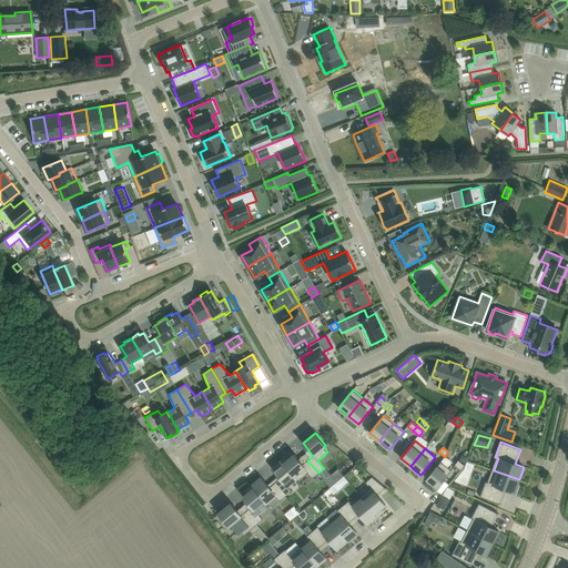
[(294,455),(284,463),(297,478),(300,480),(308,473),(313,478),(318,473),(307,460),(303,464),(294,455)]
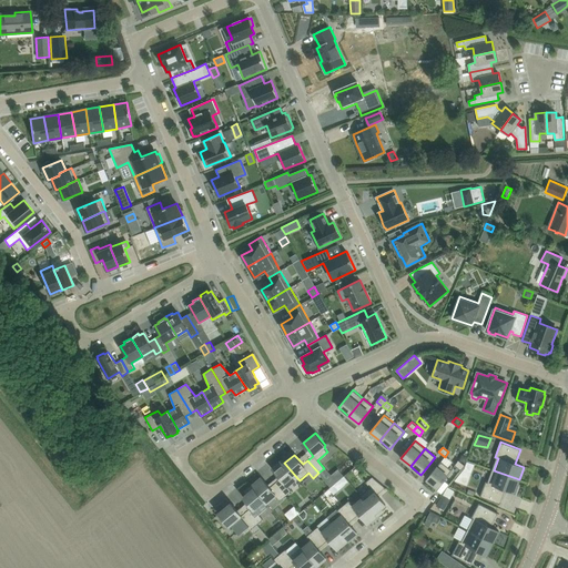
[(297,478),(284,463),(282,460),(272,469),(280,478),(275,483),(283,493),(285,496),(292,492),(287,487),(297,478)]
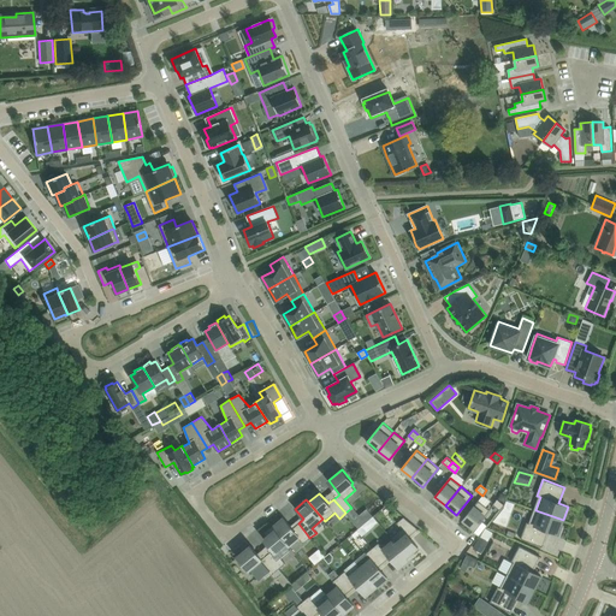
[(493,504),(501,510),(504,505),(498,499),(493,504)]
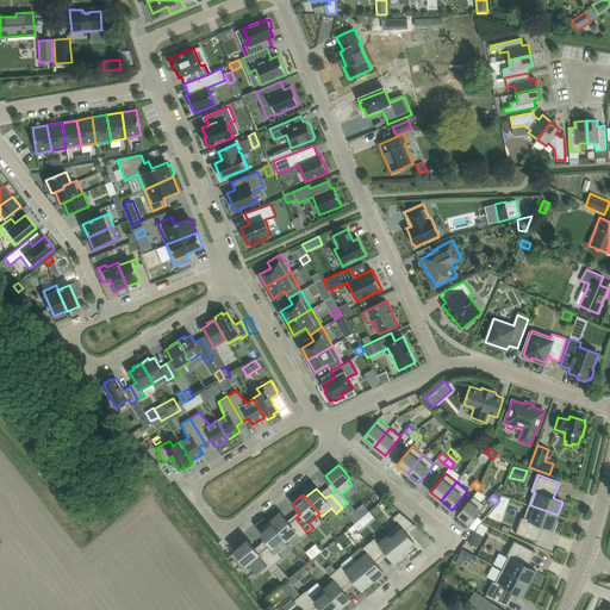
[(473,496),(459,515),(470,524),(485,505),(473,496)]
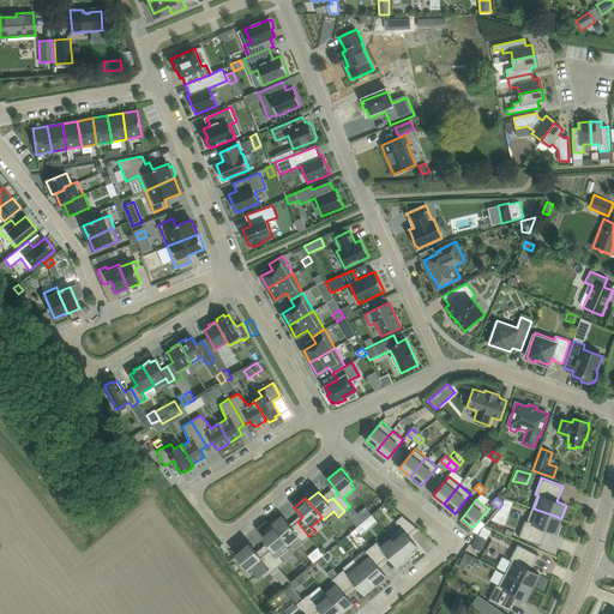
[(501,506),(491,519),(505,524),(513,501),(505,499),(501,506)]
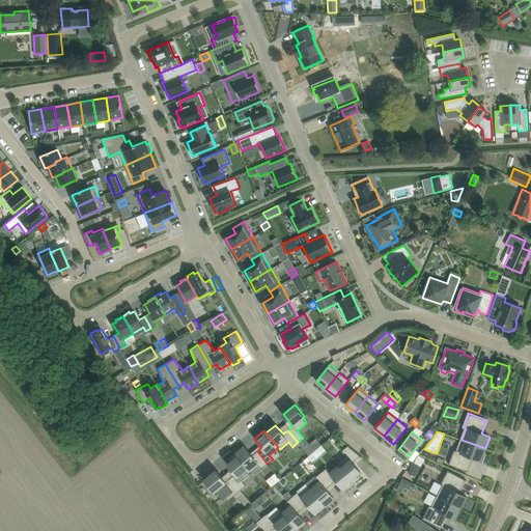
[(325,435),(318,439),(323,444),(328,440),(325,435)]
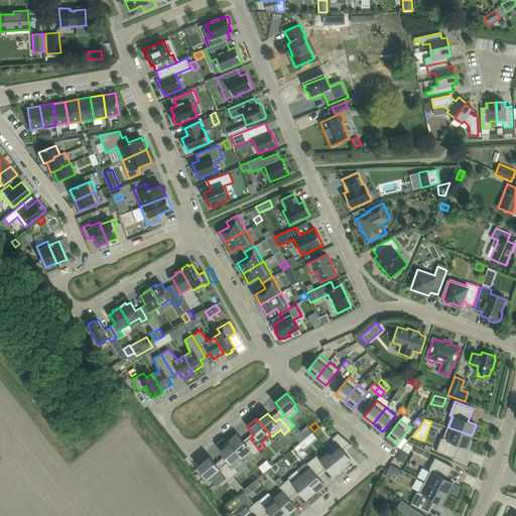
[(472,435),(448,427),(444,438),(440,437),(435,452),(455,458),(459,444),(467,447),(472,435)]
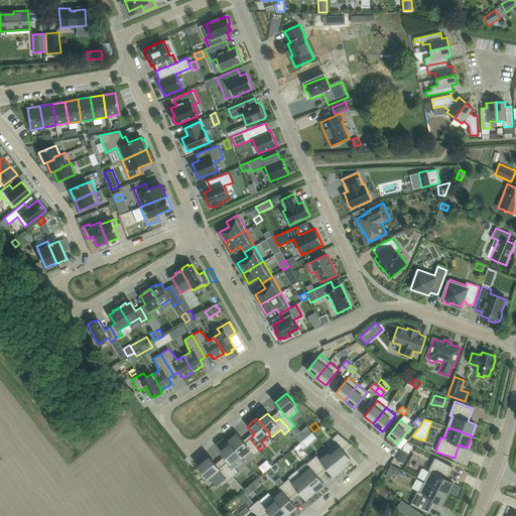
[(317,438),(324,434),(319,428),(313,432),(317,438)]
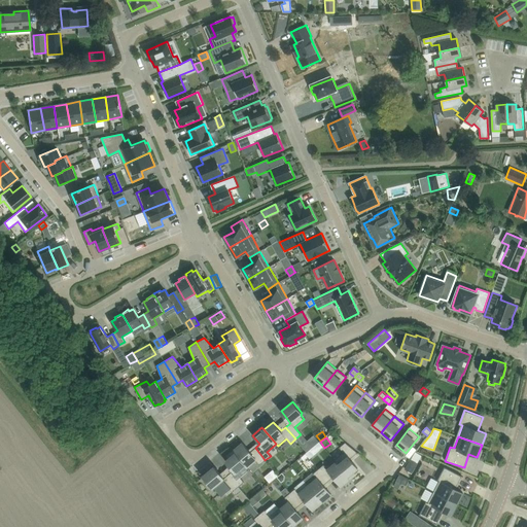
[(262,457),(255,448),(250,452),(243,443),(234,450),(248,467),(256,460),(259,464),(265,460),(262,457)]
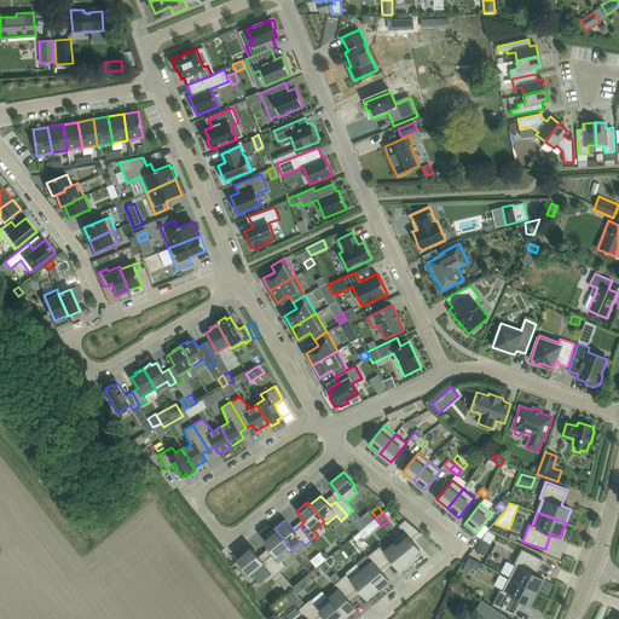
[(403,531),(392,539),(393,542),(411,562),(418,556),(416,553),(420,549),(411,538),(420,531),(406,520),(399,525),(403,531)]
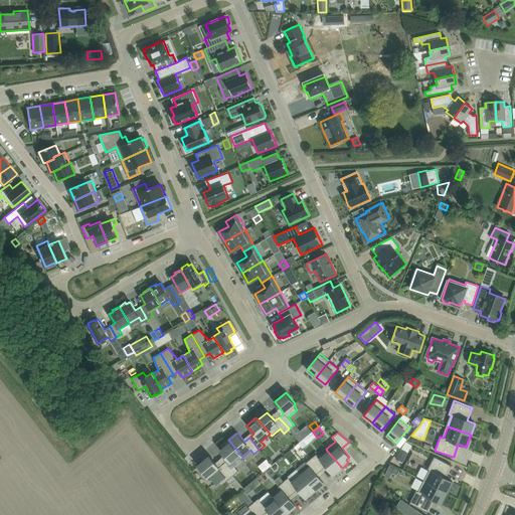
[(242,457),(228,440),(222,445),(224,448),(220,451),(228,460),(223,464),(233,475),(238,471),(234,466),(243,459),(242,457)]
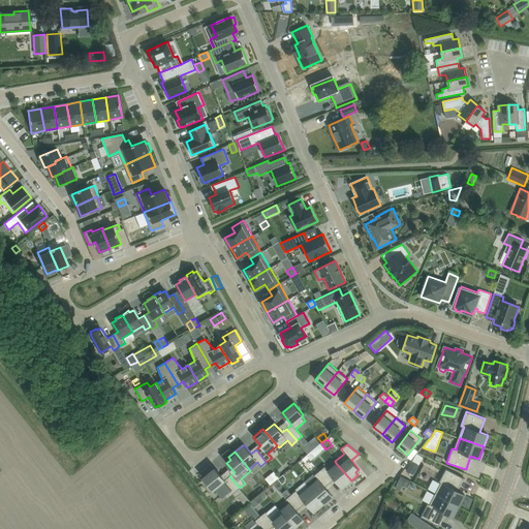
[(306,466),(315,458),(310,453),(301,461),(306,466)]
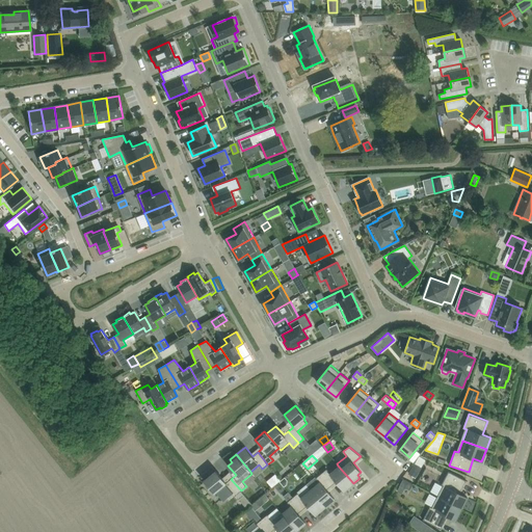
[(426,461),(419,457),(415,464),(408,475),(416,479),(426,461)]
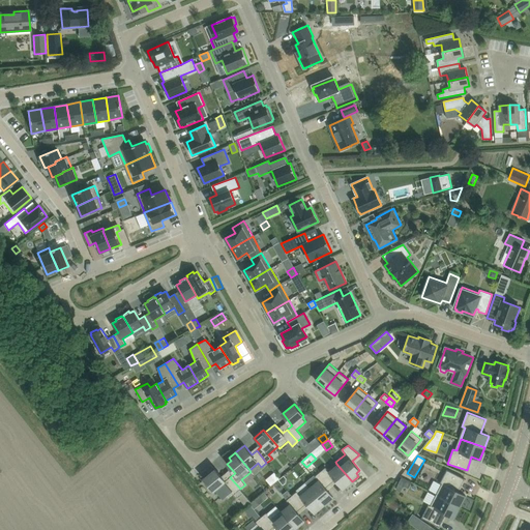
[(325,467),(320,472),(323,475),(330,483),(334,479),(343,489),(350,482),(352,481),(336,464),(335,465),(328,471),(325,467)]
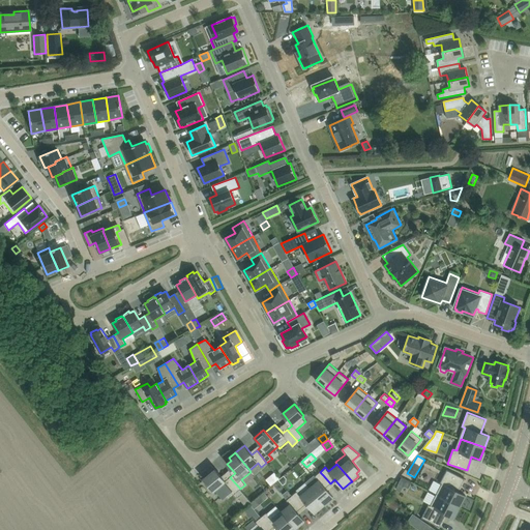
[(215,469),(204,478),(213,490),(215,489),(222,496),(224,498),(233,491),(238,497),(243,493),(240,489),(230,477),(225,480),(222,476),(215,469)]
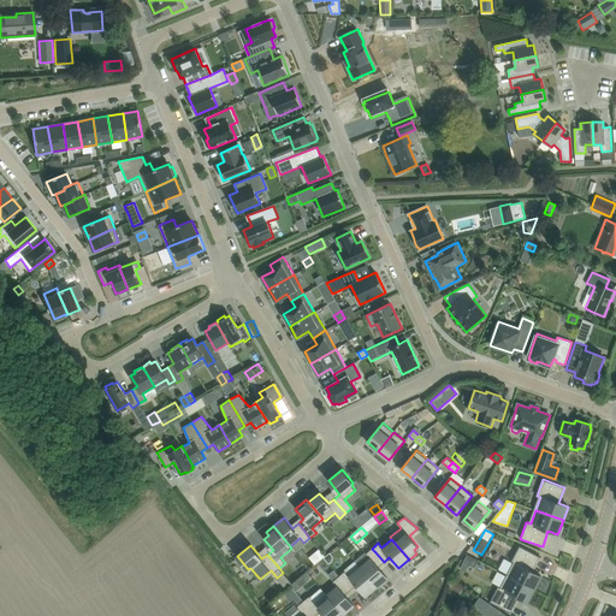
[(515,563),(509,575),(534,590),(542,576),(532,572),(540,556),(519,545),(511,561),(515,563)]
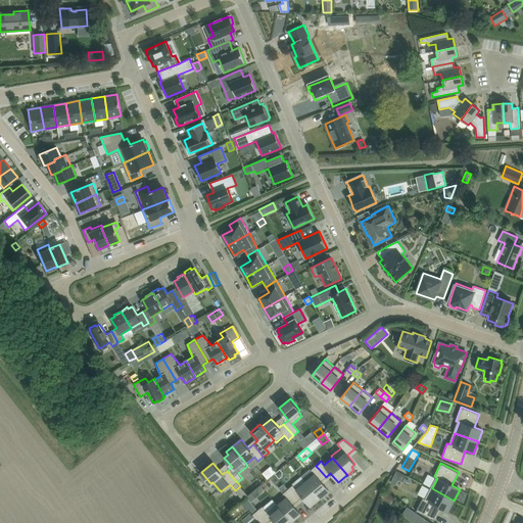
[(304,481),(313,489),(319,498),(329,490),(321,481),(326,477),(319,469),(316,466),(311,470),(314,473),(304,481)]
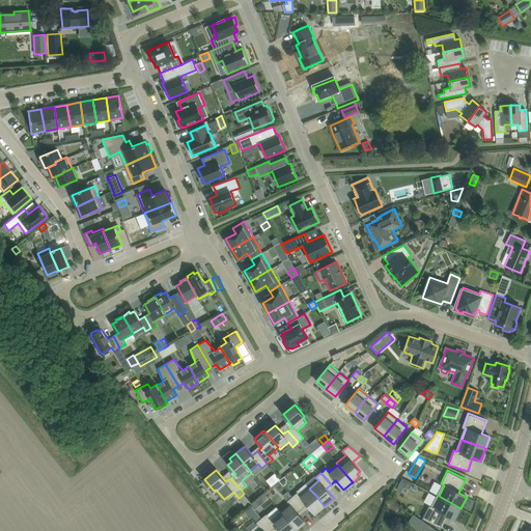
[(483,475),(474,476),(475,491),(484,490),(483,475)]
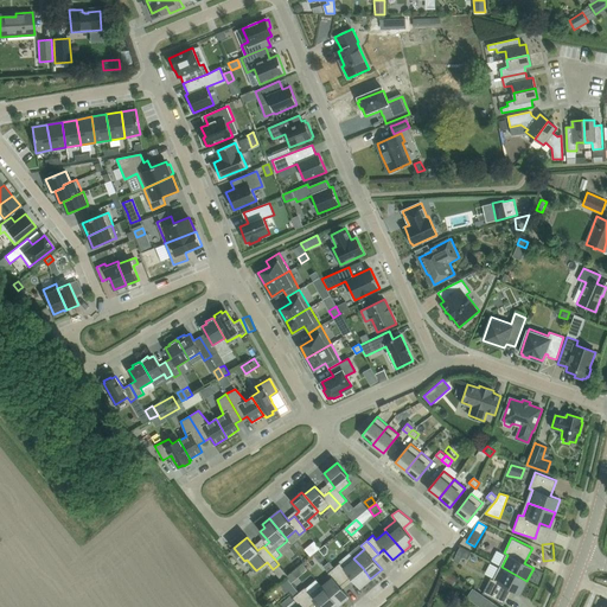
[(313,556),(319,551),(313,545),(308,550),(313,556)]
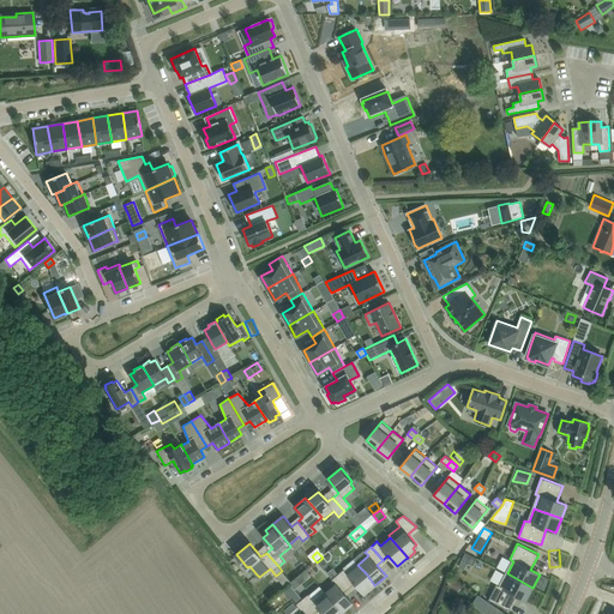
[(479,560),(463,554),(458,569),(465,572),(468,565),(474,566),(479,560)]
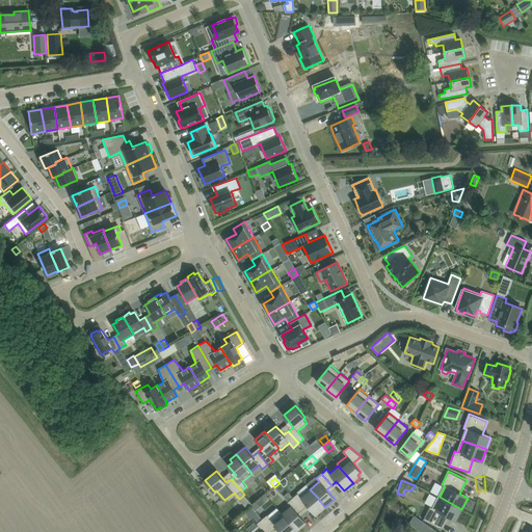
[(298,493),(293,498),(302,509),(308,505),(315,514),(324,507),(318,498),(310,489),(301,497),(298,493)]
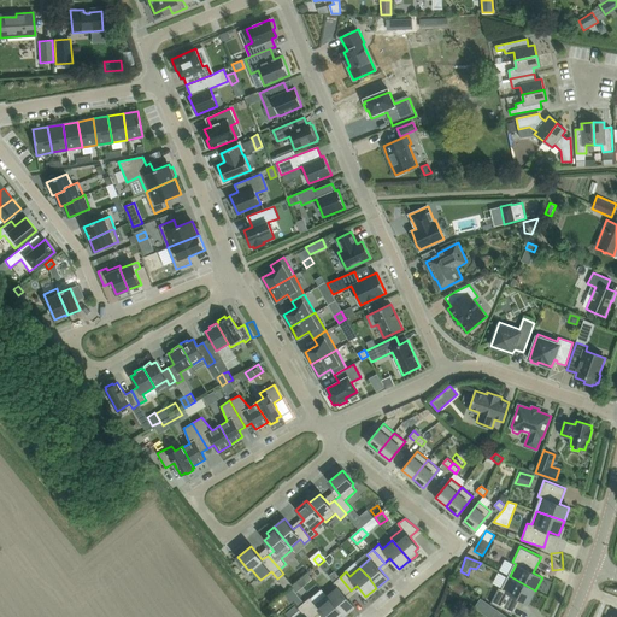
[(333,603),(341,613),(342,616),(354,606),(346,595),(351,591),(340,577),(334,571),(329,575),(334,582),(336,586),(327,594),(325,595),(333,603)]
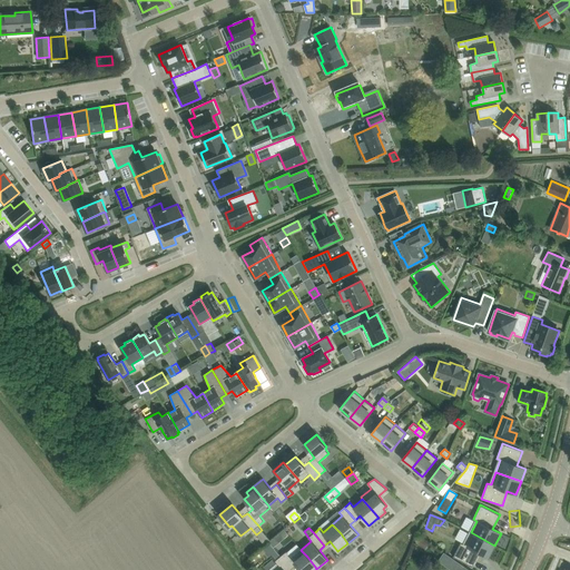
[(488,558),(494,546),(471,532),(464,544),(461,542),(453,557),(472,567),(480,553),(488,558)]
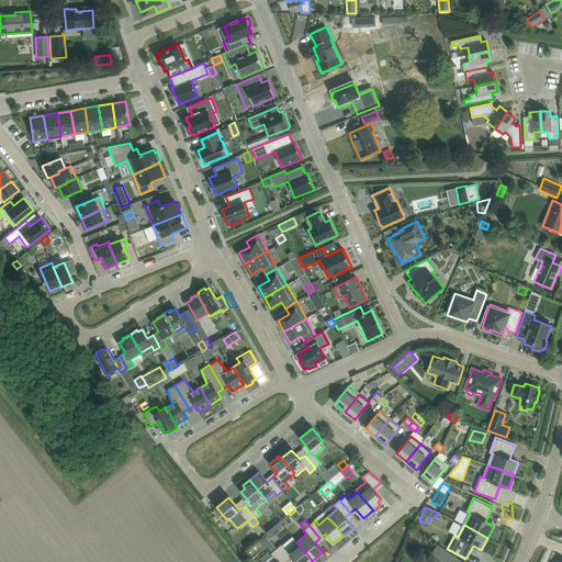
[(267,534),(265,535),(267,536),(270,540),(274,536),(270,530),(267,534)]
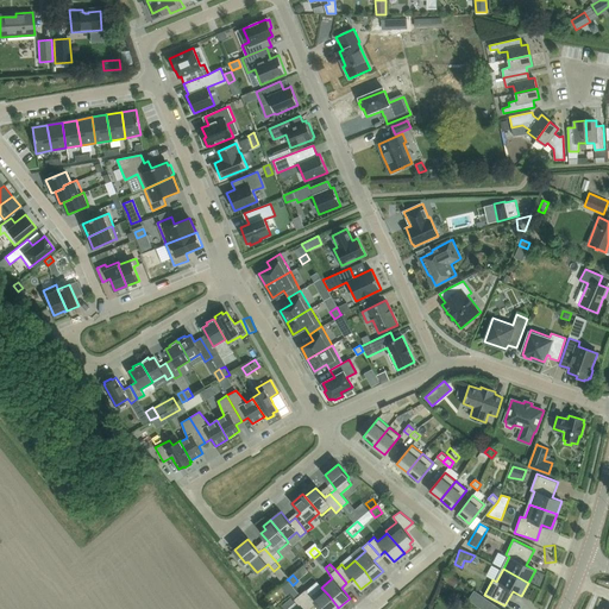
[(306,589),(300,594),(303,598),(312,608),(316,603),(321,608),(331,608),(337,606),(328,595),(321,588),(322,586),(318,581),(307,590),(306,589)]
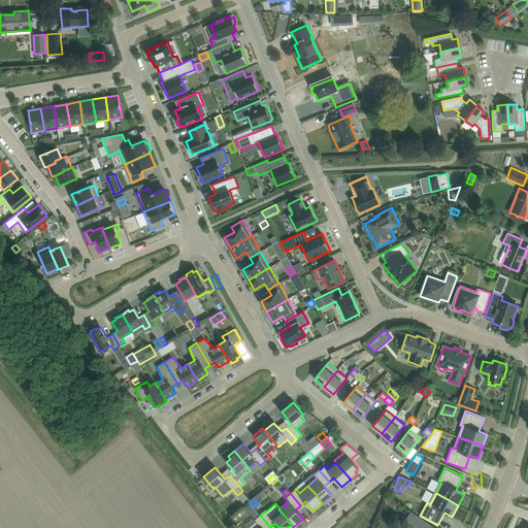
[(435,527),(411,512),(405,520),(418,527),(435,527)]
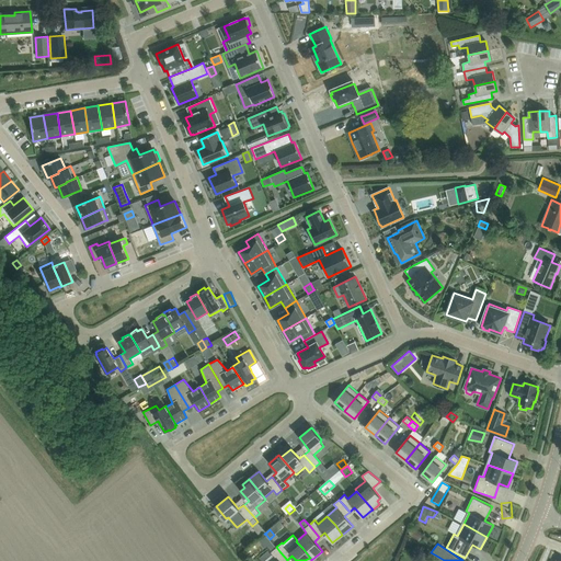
[(285,560),(287,560),(279,551),(276,547),(271,552),(273,554),(264,560),(285,560)]
